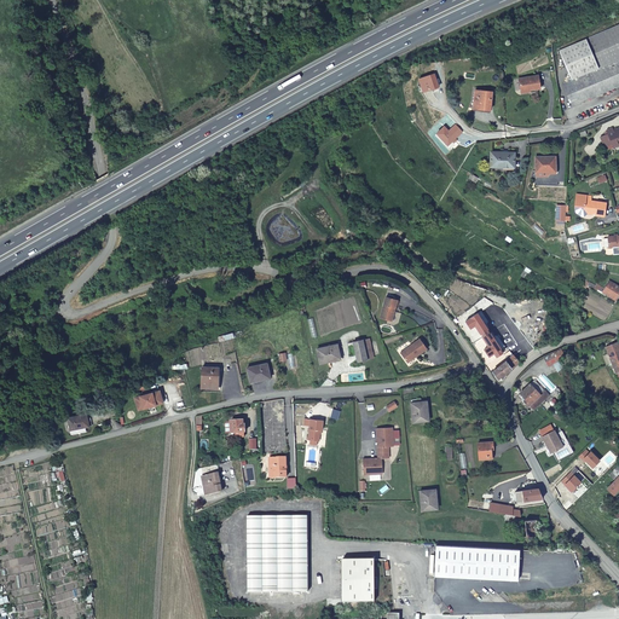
[(595,65),(618,56),(618,30),(586,45),(560,56),(568,76),(595,65)]
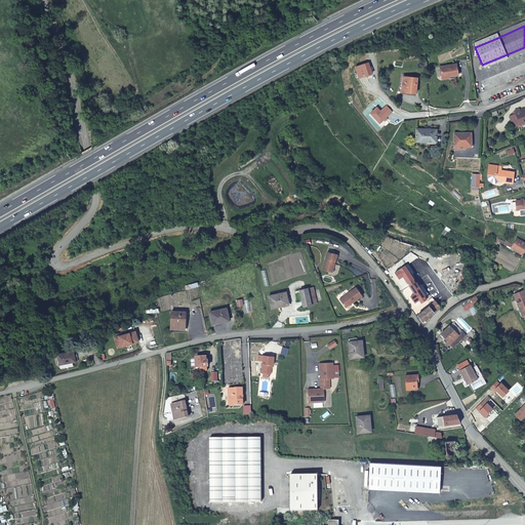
[(524,75),(524,47),(505,55),(482,65),(484,71),(489,86),(491,89),(524,75)]
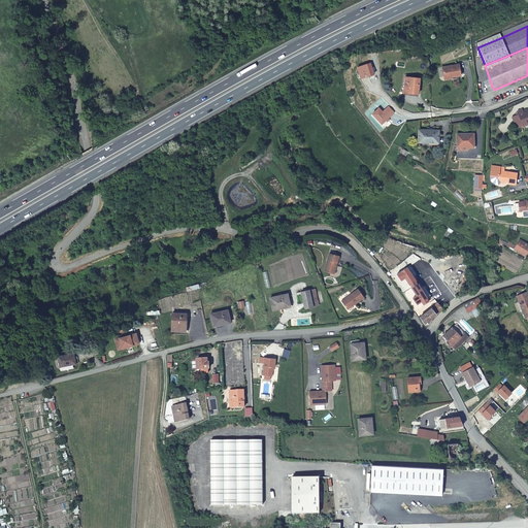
[(357,70),(361,81),(373,76),(370,66),(357,70)]
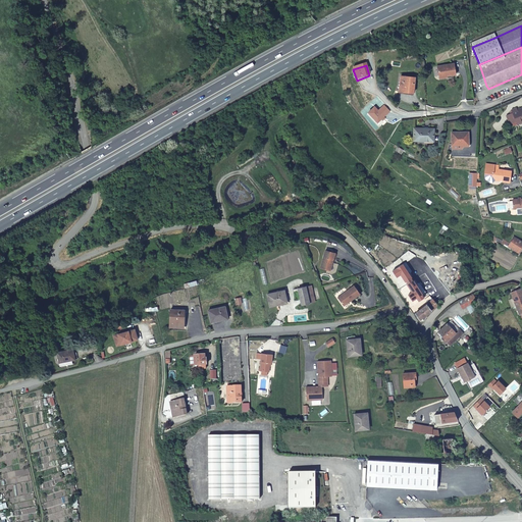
[(454,66),(440,68),(442,79),(447,77),(447,79),(456,76),(454,66)]
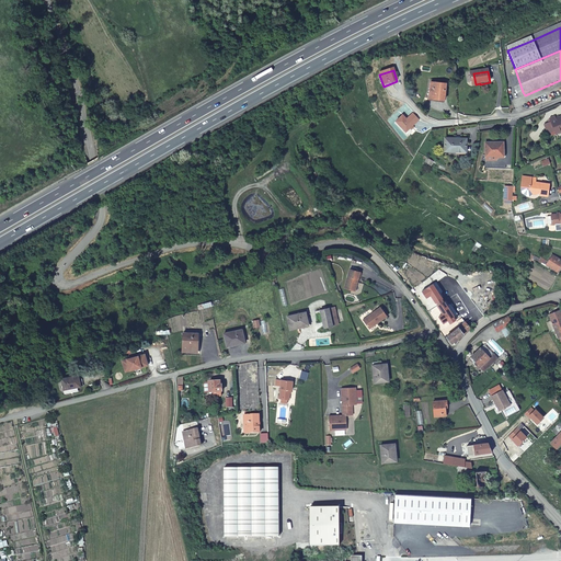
[(516,95),(523,92),(517,76),(510,79),(516,95)]
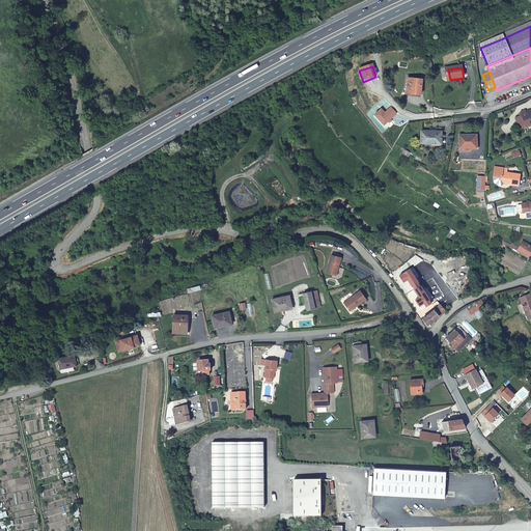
[(408,79),(407,94),(422,95),(422,80),(408,79)]
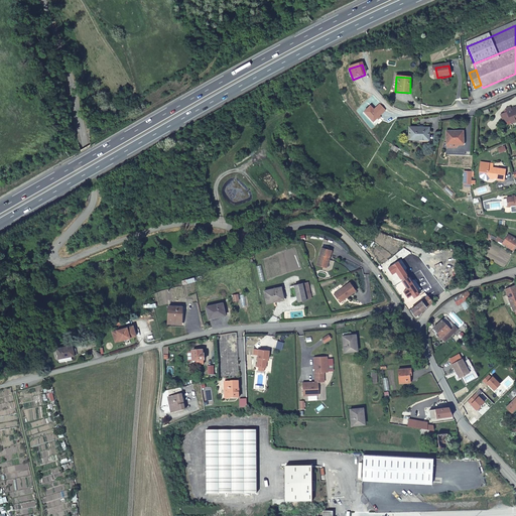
[(370,108),(364,114),(373,124),(377,120),(379,118),(385,113),(381,109),(378,109),(373,112),(370,108)]
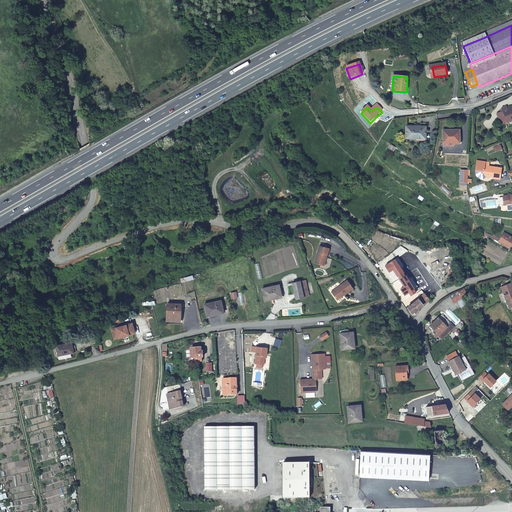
[(502,110),(503,113),(506,121),(507,125),(511,122),(511,109),(508,111),(507,108),(502,110)]
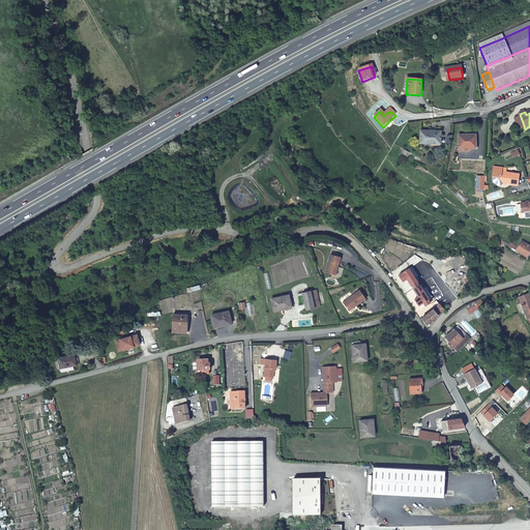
[(524,125),(521,117),(514,119),(518,127),(524,125)]
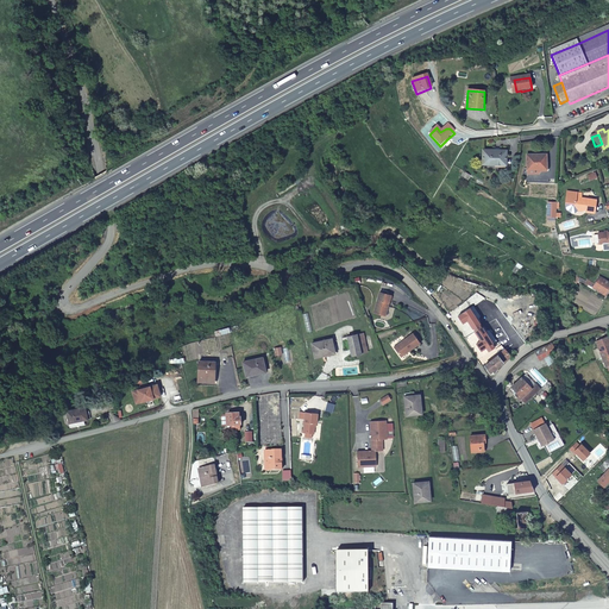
[(482,154),(482,168),(504,169),(504,155),(482,154)]
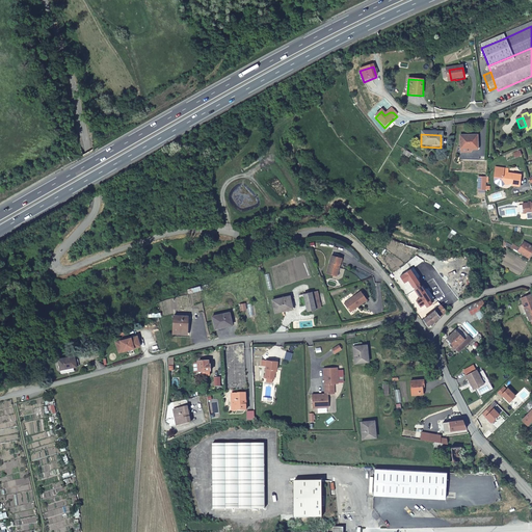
[(459,138),(460,152),(461,154),(462,155),(471,154),(472,153),(472,151),(478,150),(477,137),(459,138)]
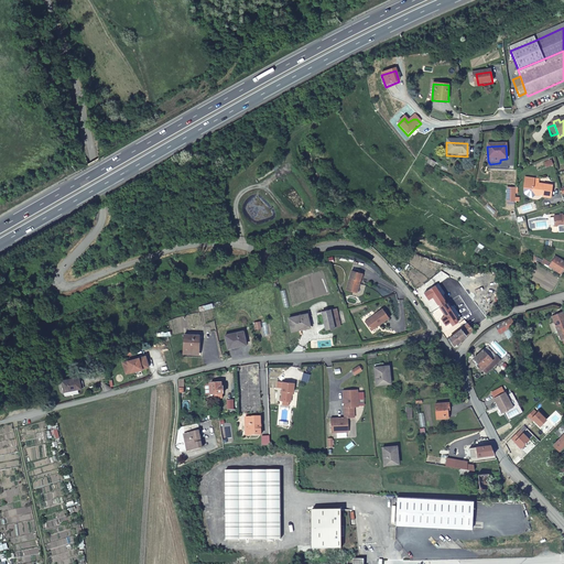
[(540,176),(525,175),(524,186),(532,187),(537,193),(540,191),(543,192),(543,193),(544,194),(552,195),(553,183),(539,181),(540,176)]
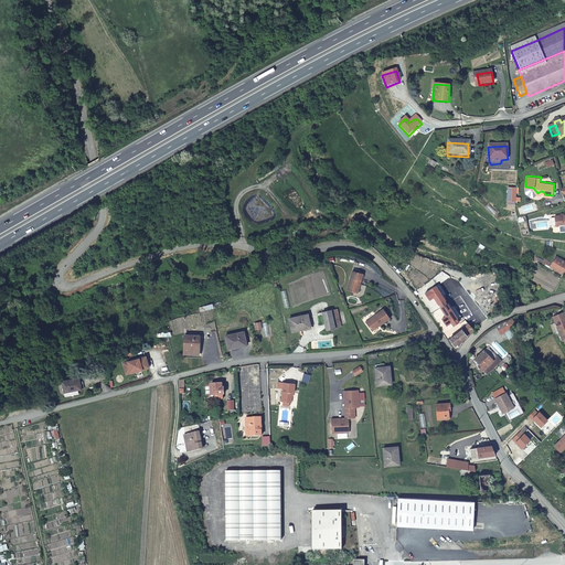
[(564,214),(555,215),(556,226),(560,226),(564,225),(564,227),(564,226),(564,214)]
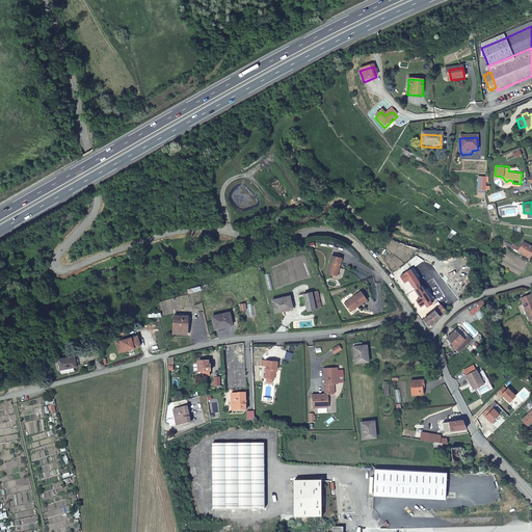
[(531,245),(525,241),(519,251),(528,257),(531,250),(531,245)]
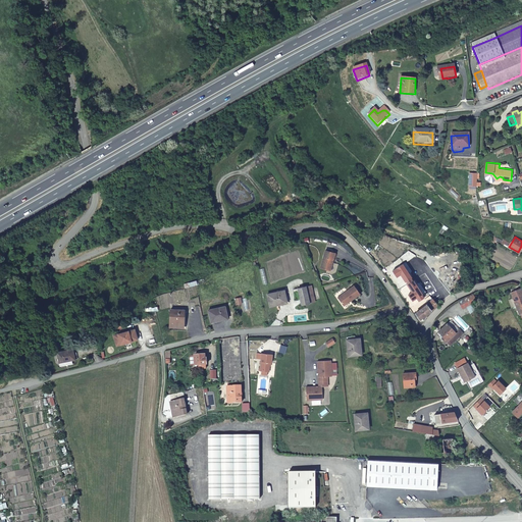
[(325,248),(322,257),(320,265),(328,267),(330,260),(332,260),(335,251),(333,250),(325,248)]
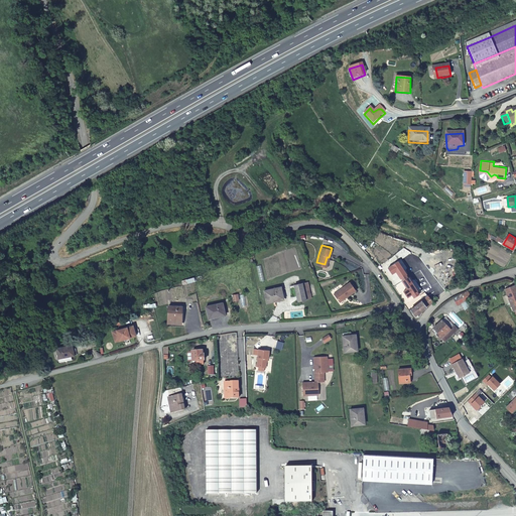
[(405,258),(401,259),(407,269),(407,268),(409,269),(410,266),(405,258)]
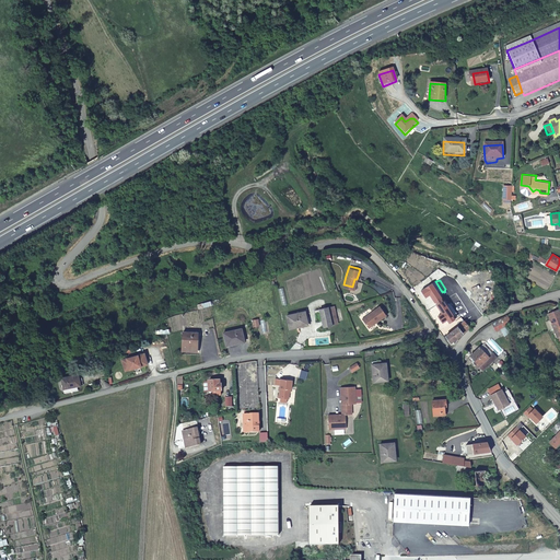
[(435,281),(424,288),(429,295),(433,292),(438,301),(439,300),(441,304),(440,304),(445,312),(441,315),(444,322),(450,318),(452,322),(457,318),(455,315),(450,305),(450,304),(451,303),(448,300),(446,300),(444,296),(445,296),(445,294),(444,292),(442,291),(442,292),(435,281)]
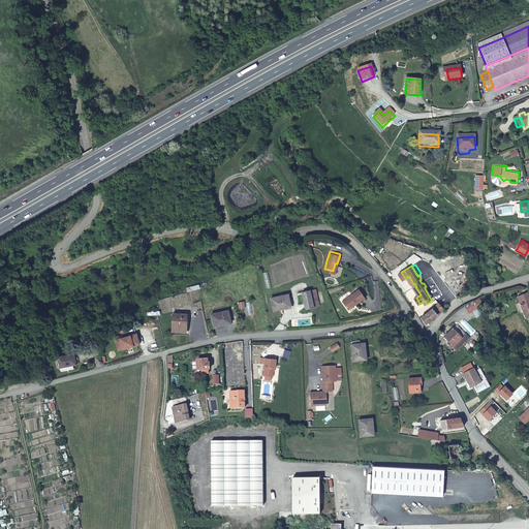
[(314,286),(303,289),(307,306),(318,304),(314,286)]
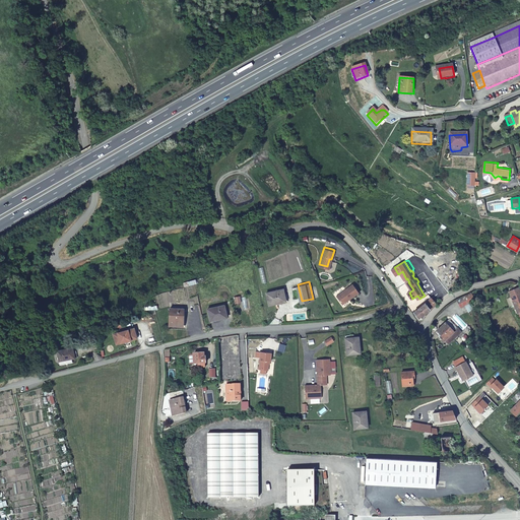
[(417,283),(423,293),(426,290),(420,281),(418,281),(417,282),(417,283)]
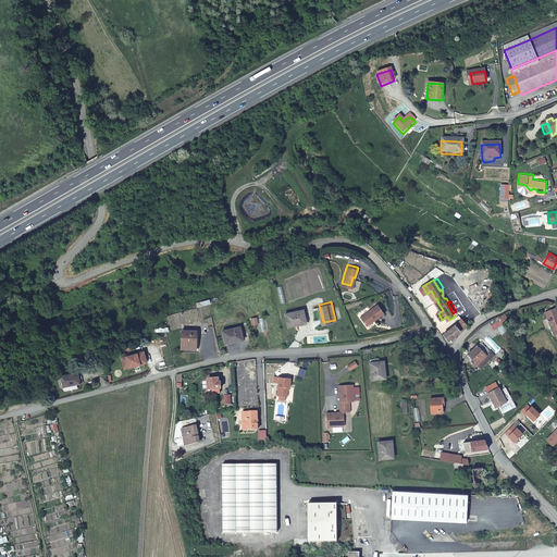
[(366,323),(373,318),(374,319),(384,311),(378,302),(360,314),(366,323)]
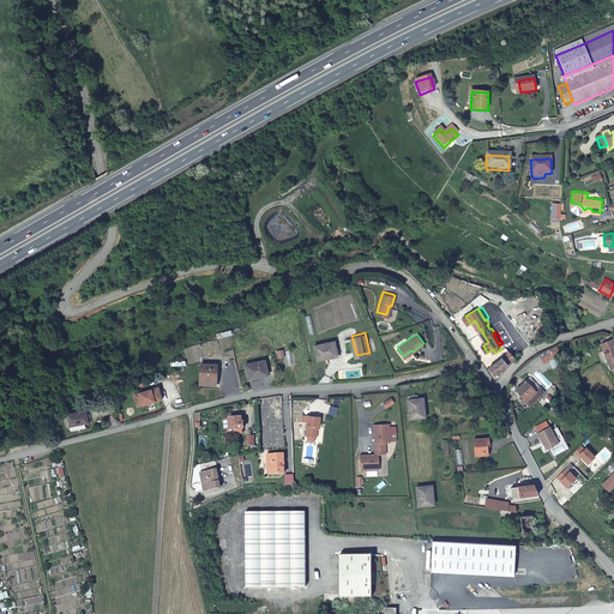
[(335,339),(314,343),(318,357),(338,353),(335,339)]
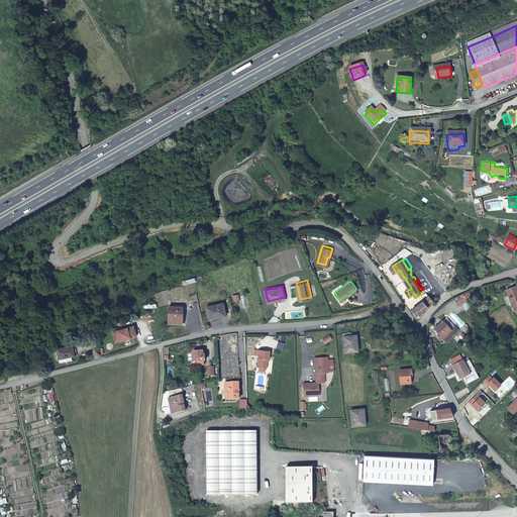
[(508,295),(511,302),(514,311),(516,309),(516,287),(516,286),(510,289),(512,293),(508,295)]
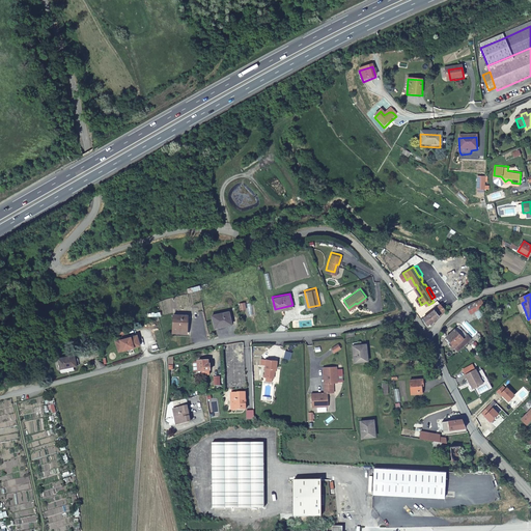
[(444,299),(440,302),(444,308),(448,304),(444,299)]
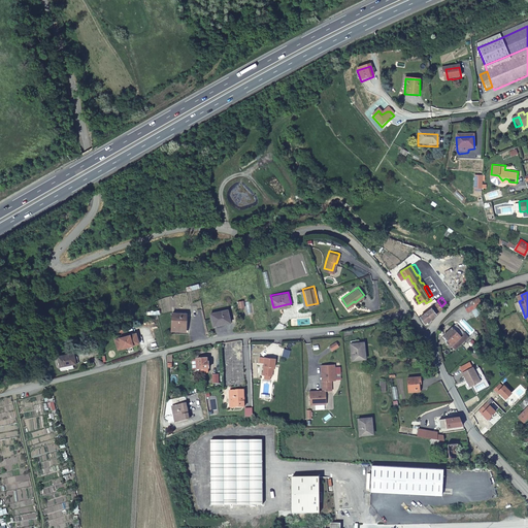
[(464,305),(468,314),(483,305),(477,298),(464,305)]
